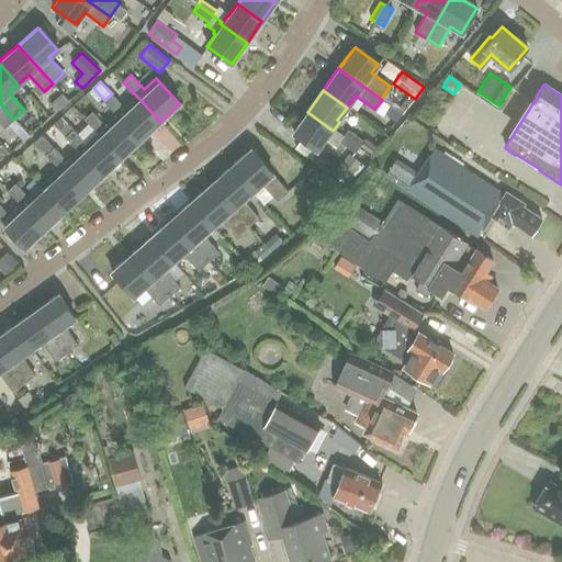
[(51,103),(56,111),(68,101),(62,93),(51,103)]
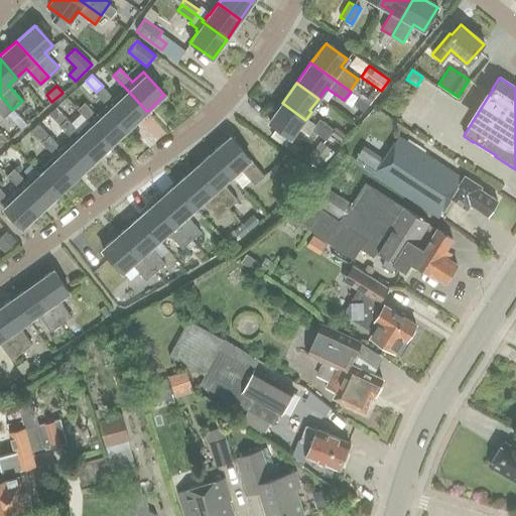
[(147,112),(125,88),(114,99),(103,87),(97,93),(107,105),(129,128),(147,112)]
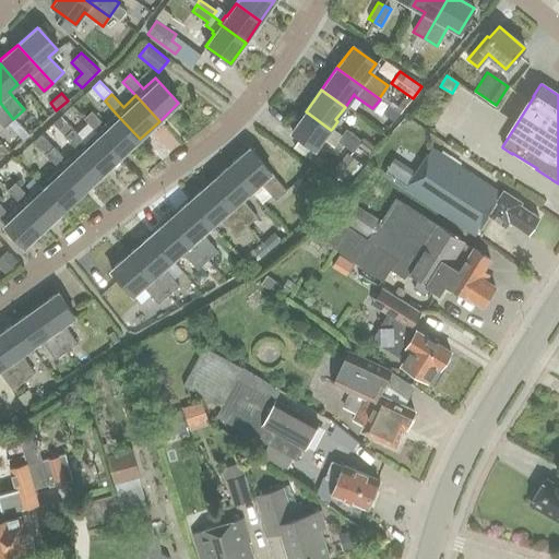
[(0,120),(4,127),(13,119),(0,103),(0,120)]
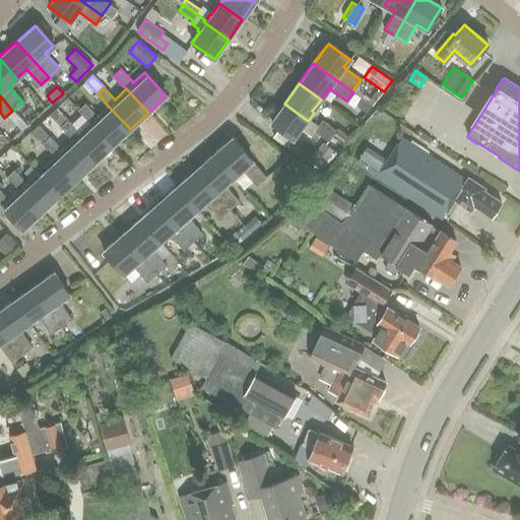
[(362,99),(356,107),(365,112),(370,105),(362,99)]
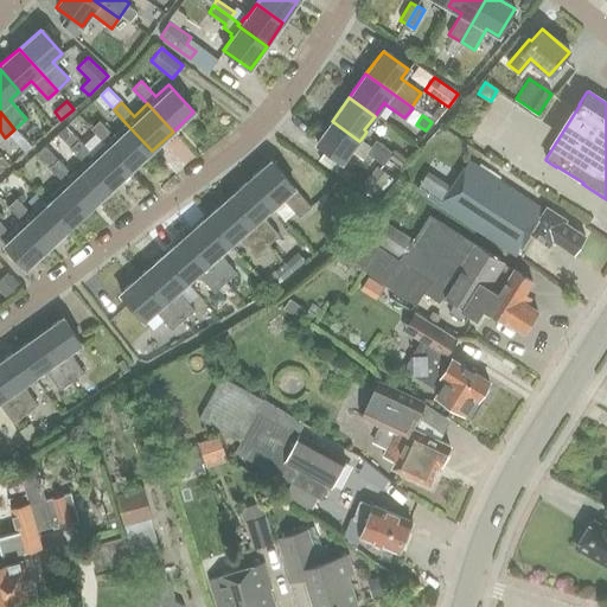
[(126,123),(114,135),(100,120),(91,128),(106,142),(131,170),(152,151),(126,123)]
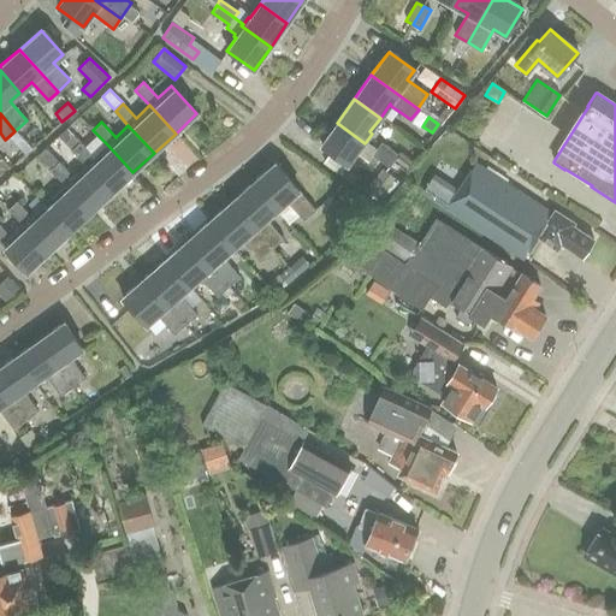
[(337,123),(320,147),(345,165),(356,150),(359,152),(369,160),(373,155),(390,167),(394,161),(375,149),(366,142),(365,143),(337,123)]
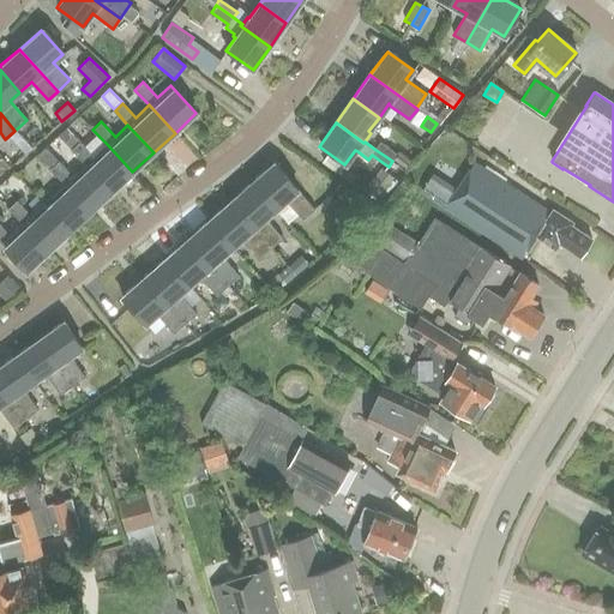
[(132,172),(107,144),(94,156),(67,127),(59,136),(85,164),(112,192),(132,172)]
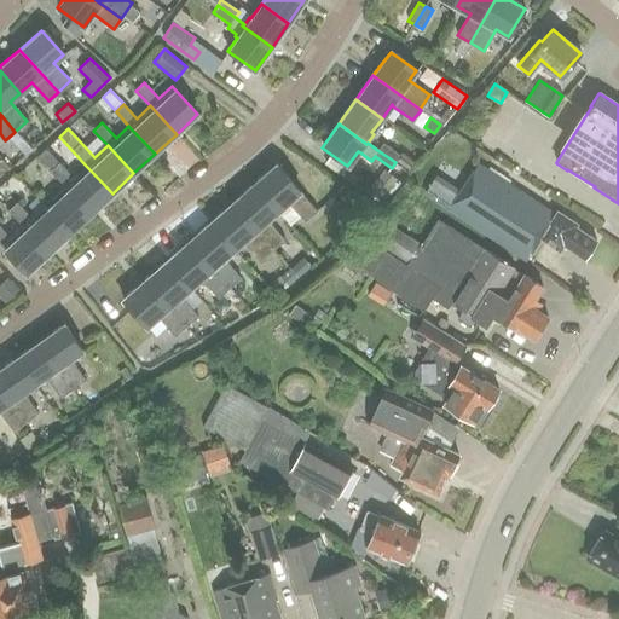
[(383,143),(377,150),(395,162),(397,161),(409,169),(415,161),(403,152),(400,155),(383,143)]
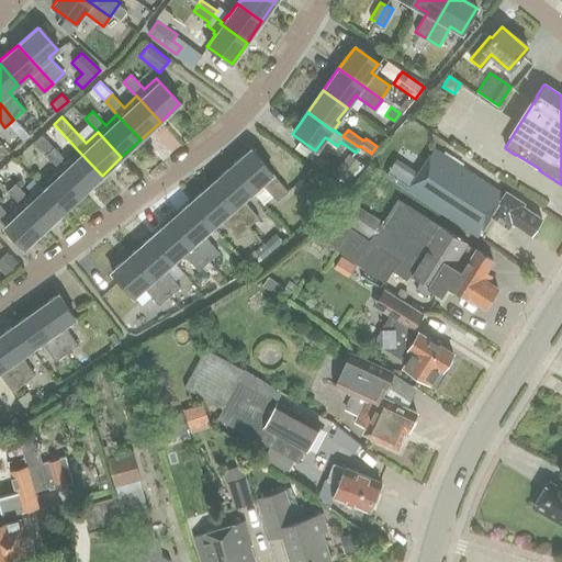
[(59,168),(82,193),(102,176),(78,150),(66,161),(42,135),(35,142),(59,168)]
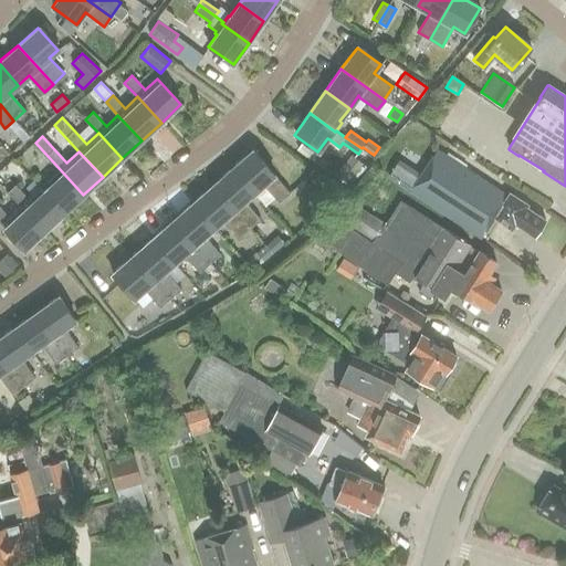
[(253,192),(263,185),(278,202),(289,192),(252,150),(231,168),(253,192)]
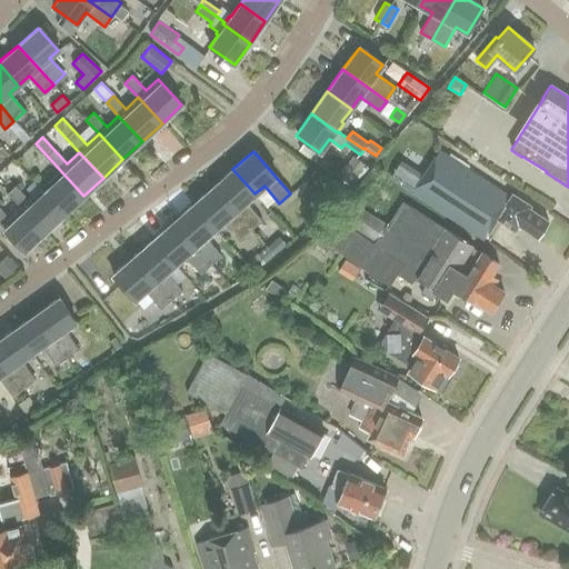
[(528,209),(530,206),(512,195),(510,198),(440,151),(412,192),(483,239),(497,219),(513,230),(517,226),(537,239),(548,222),(528,209)]
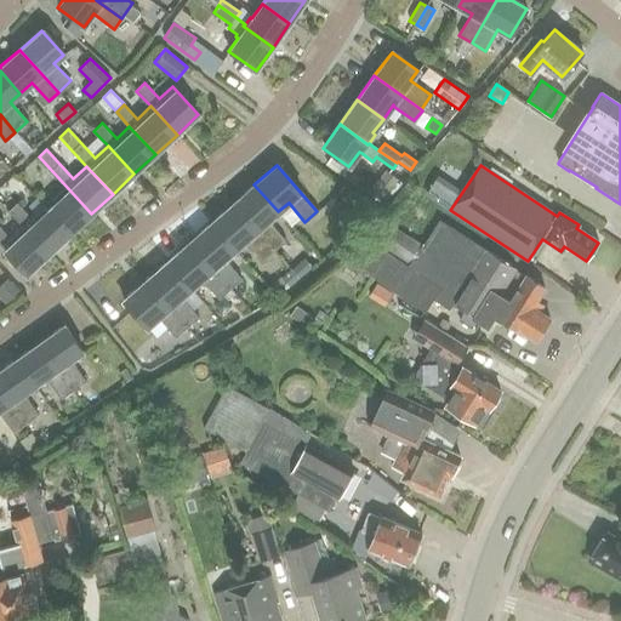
[(385,171),(366,193),(382,206),(400,184),(385,171)]
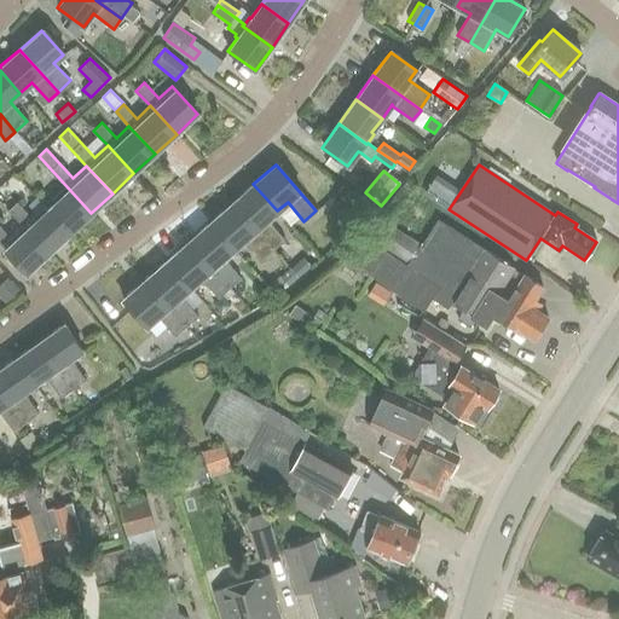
[(253,184),(231,203),(272,249),(283,239),(266,220),(277,210),(253,184)]
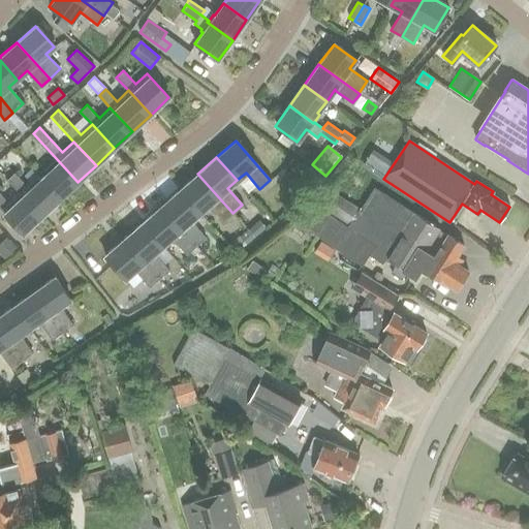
[(78,182),(56,158),(44,168),(48,172),(41,178),(38,175),(37,176),(60,199),(78,182)]
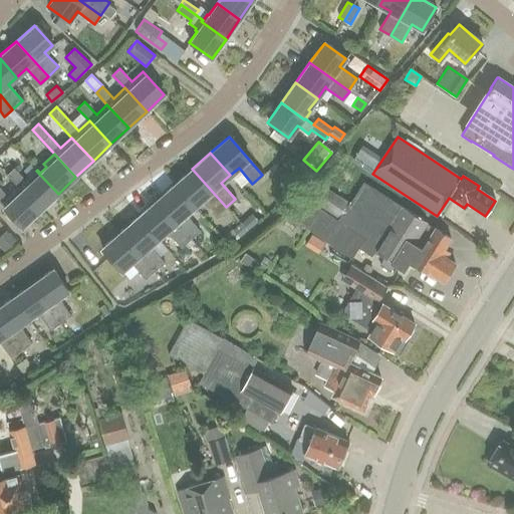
[(8,175),(19,187),(18,187),(40,210),(58,194),(36,171),(26,180),(15,168),(8,175)]
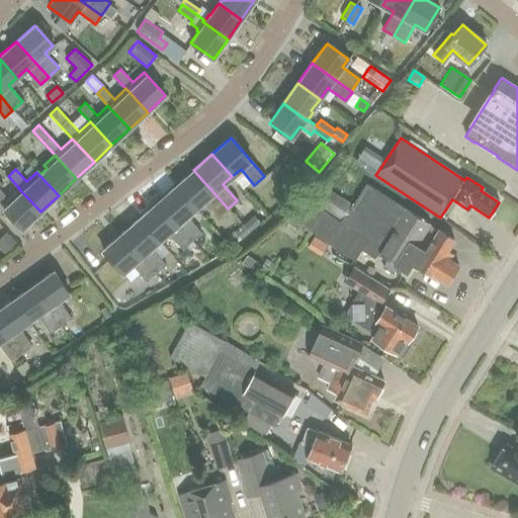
[(175,185),(195,208),(204,200),(219,217),(228,208),(193,170),(175,185)]
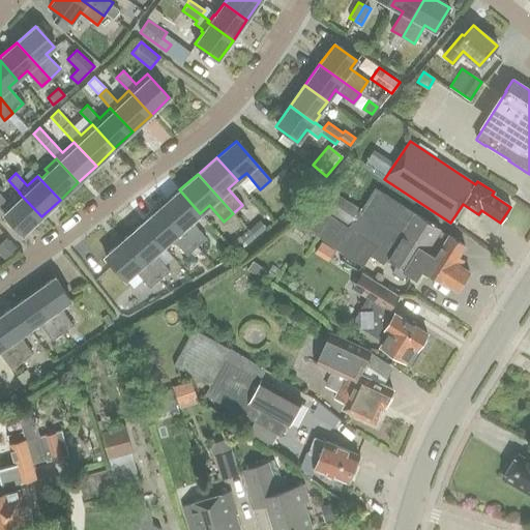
[(357,270),(361,265),(362,265),(370,254),(383,262),(386,258),(398,266),(409,272),(416,277),(421,268),(457,291),(469,272),(460,266),(463,261),(458,257),(465,246),(396,202),(375,188),(361,210),(332,192),(321,209),(310,202),(296,222),(345,254),(341,260),(357,270)]
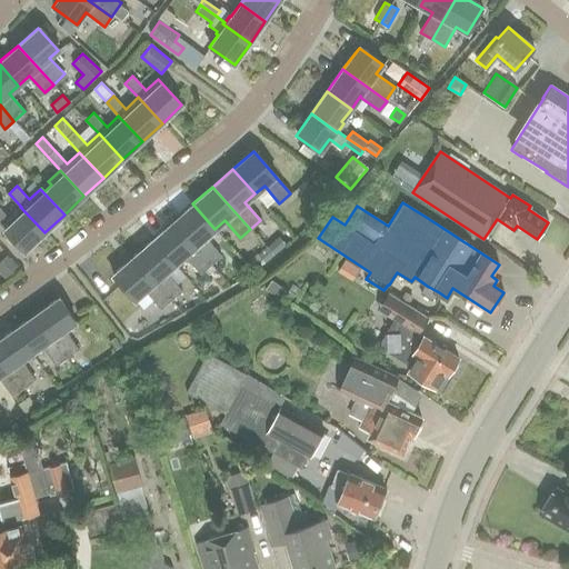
[(192,203),(172,221),(210,265),(220,256),(205,238),(215,229),(192,203)]
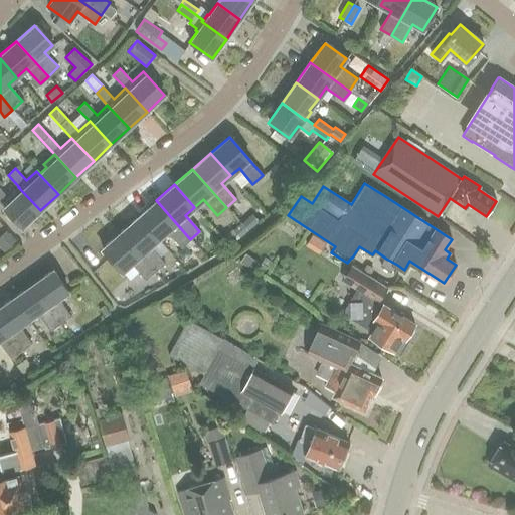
[(0,202),(4,206),(4,207),(22,226),(40,210),(18,187),(8,197),(0,187),(0,202)]
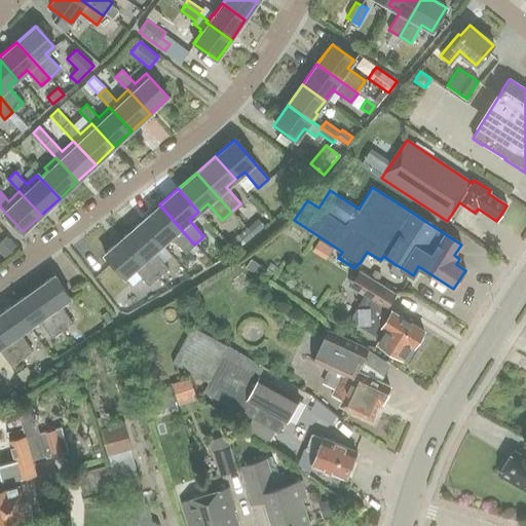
[(141,221),(161,245),(171,236),(185,253),(194,245),(159,204),(141,221)]
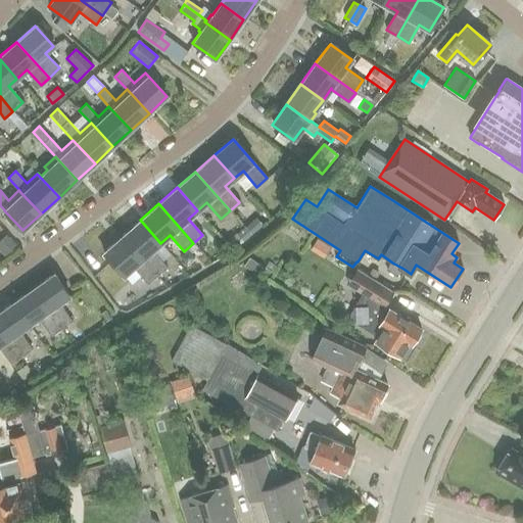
[(243,241),(263,225),(255,218),(237,234),(243,241)]
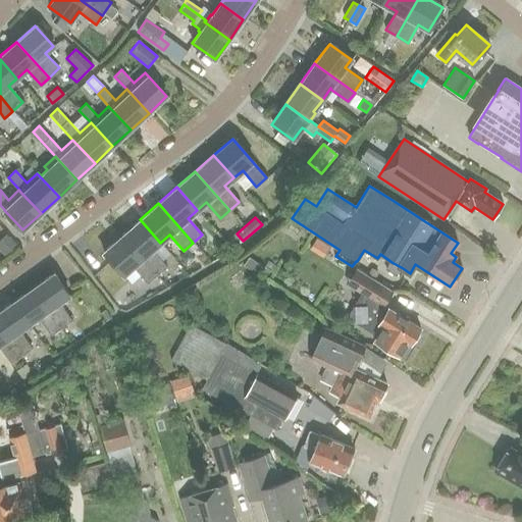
[(140,219),(121,236),(156,275),(166,265),(152,250),(160,243),(140,219)]
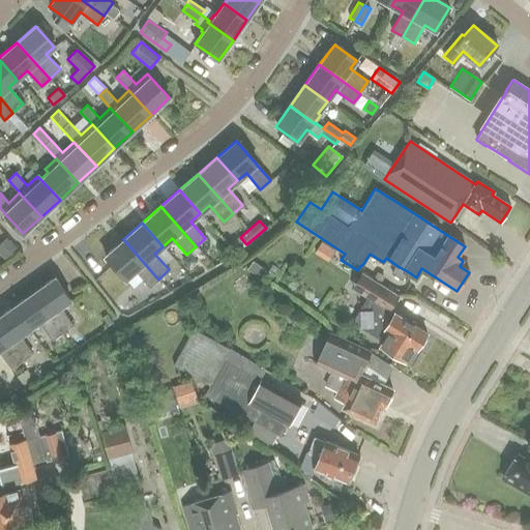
[(239,237),(229,245),(235,254),(245,245),(239,237)]
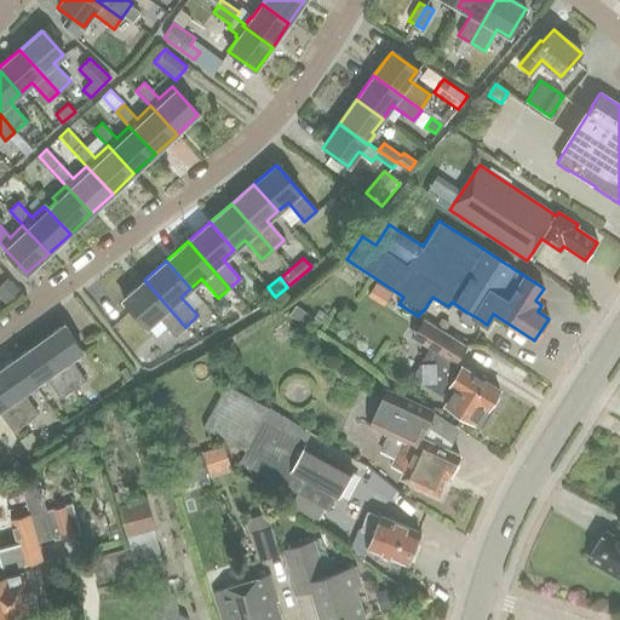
[(185,327),(144,280),(122,299),(147,327),(159,316),(176,336),(185,327)]
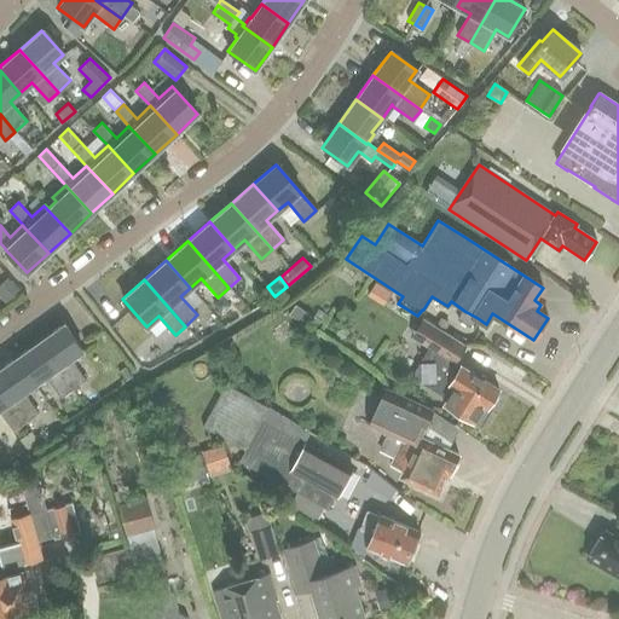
[(233,305),(243,316),(250,308),(241,299),(233,305)]
